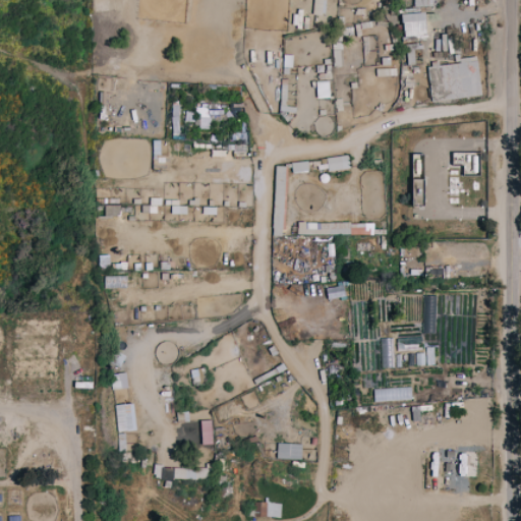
[(326,0),(323,0),(312,0),(313,14),(325,14),(326,0)]
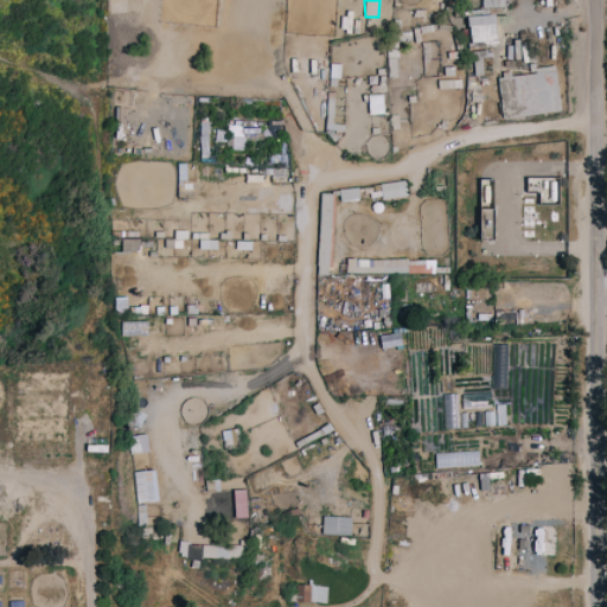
[(496,43),(496,14),(468,16),(470,43),(496,43)]
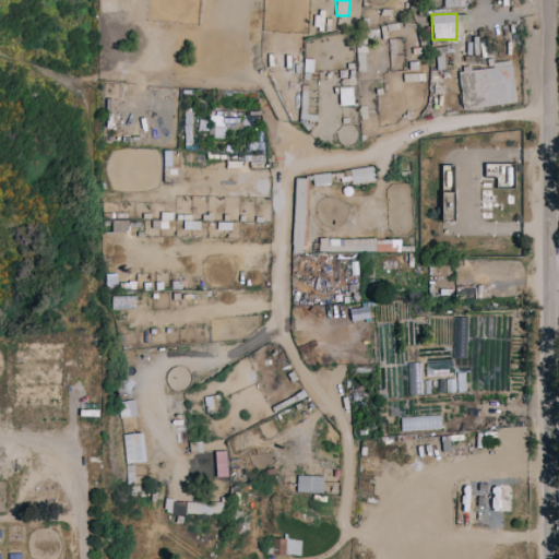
[(463,109),(516,103),(511,59),(488,62),(488,67),(459,70),(463,109)]
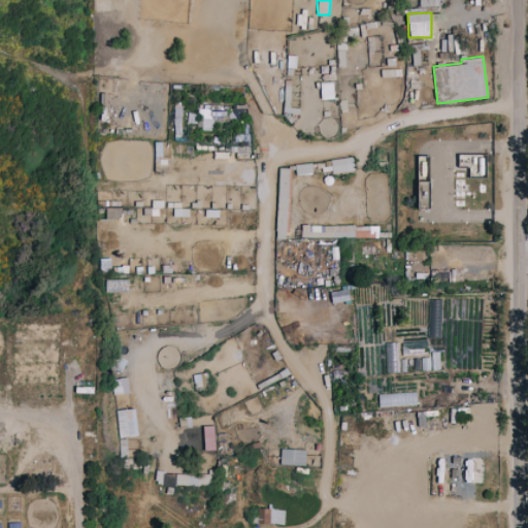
[(334,98),(333,81),(321,81),(321,99),(334,98)]
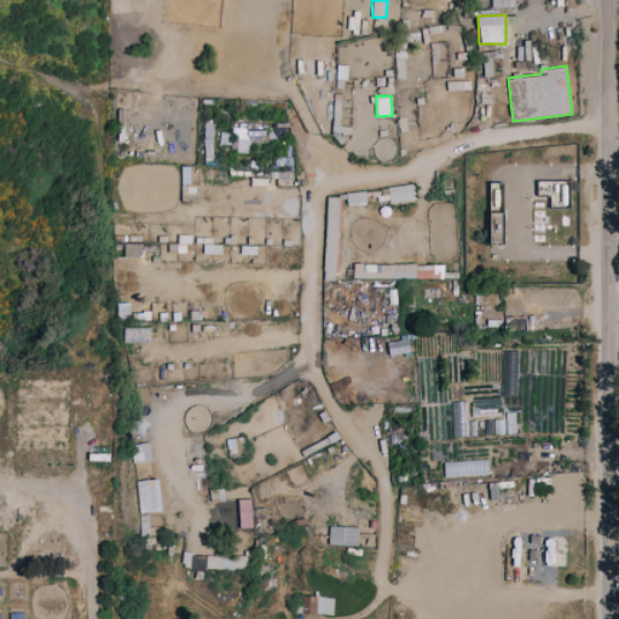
[(220,128),(220,144),(233,144),(233,151),(249,154),(250,140),(266,142),(266,131),(220,128)]
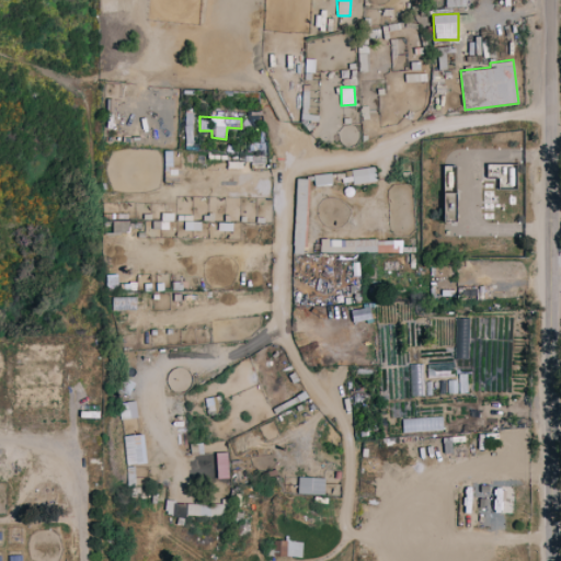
[(517,190),(517,163),(488,163),(487,179),(497,179),(497,189),(517,190)]
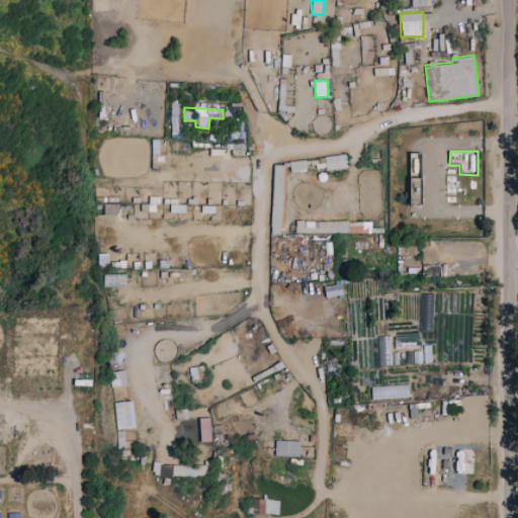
[(347,166),(345,153),(324,157),(327,170),(347,166)]
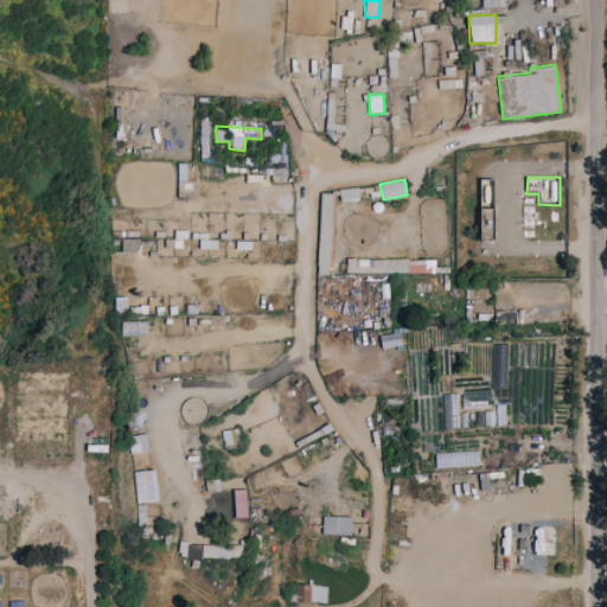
[(339,190),(340,202),(359,199),(358,187),(339,190)]
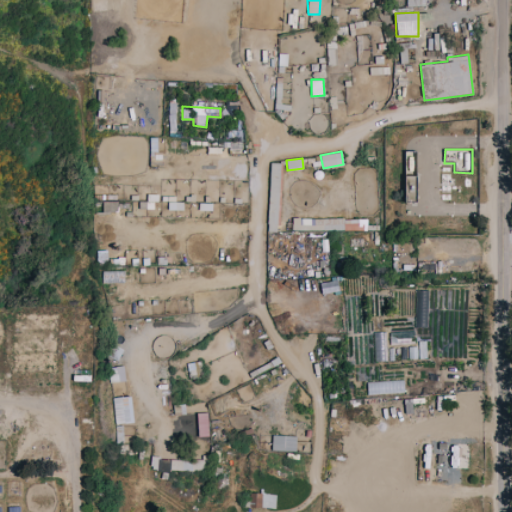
[(282,163),(270,163),(268,232),(279,232),(282,163)]
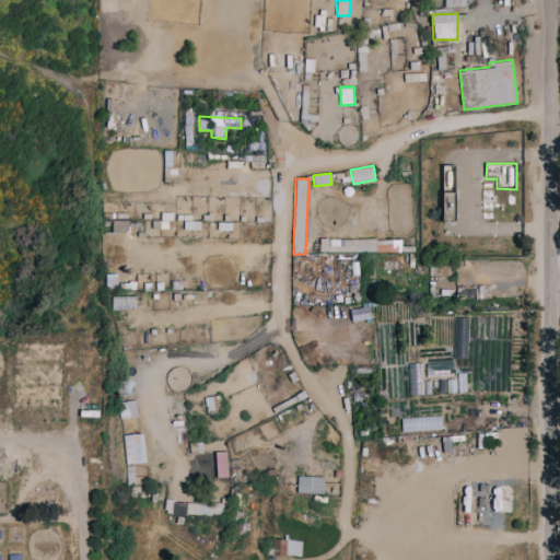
[(113,232),(128,232),(129,220),(113,220),(113,232)]
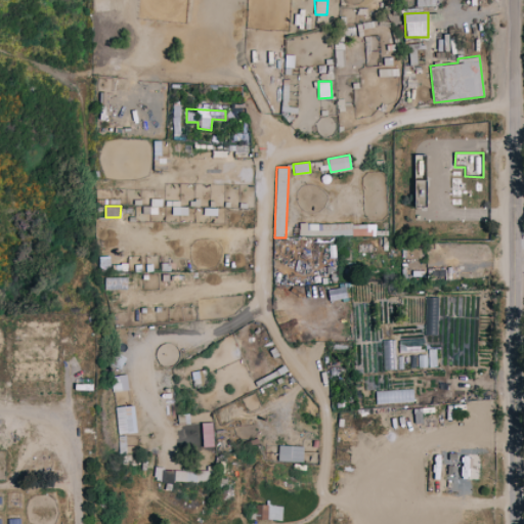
[(172,214),(187,215),(187,207),(172,206),(172,214)]
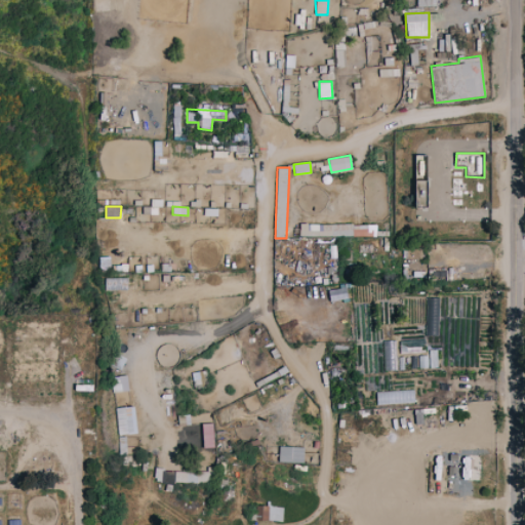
[(375,236),(376,225),(300,224),(299,235),(375,236)]
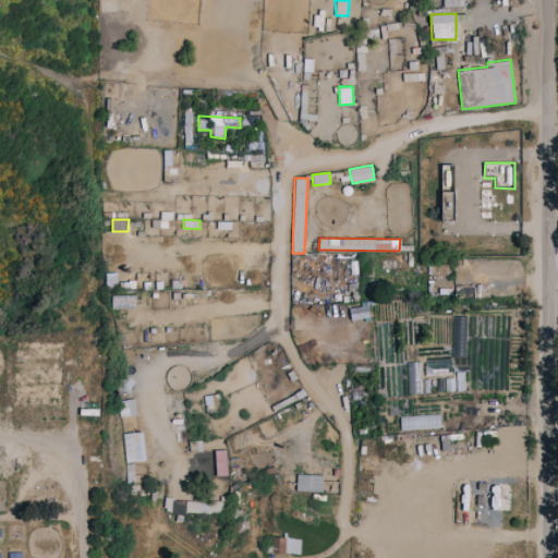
[(106,273),(106,288),(118,287),(117,273),(106,273)]
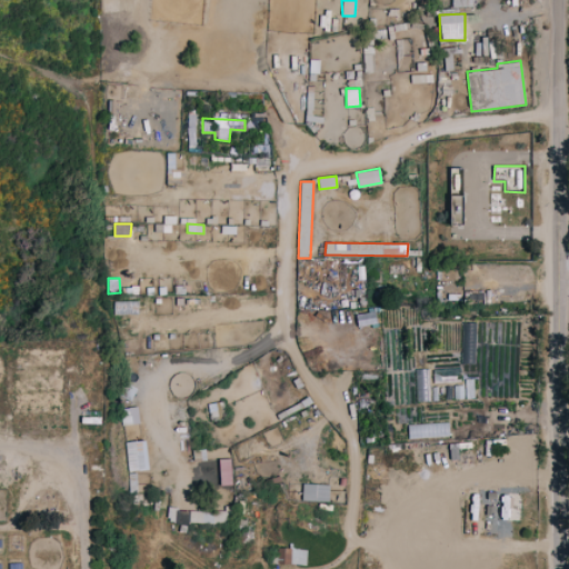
[(115,315),(138,316),(138,301),(115,300),(115,315)]
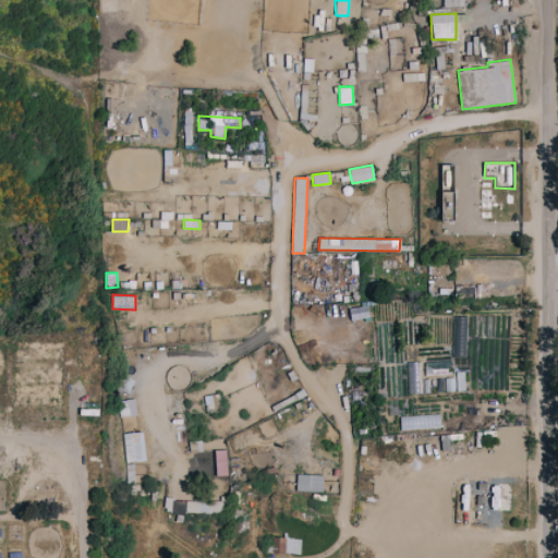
[(349,308),(351,320),(370,317),(367,305),(349,308)]
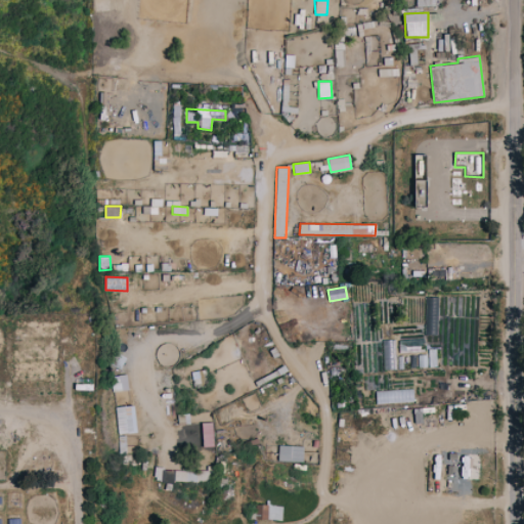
[(399,340),(399,352),(423,351),(423,340),(399,340)]
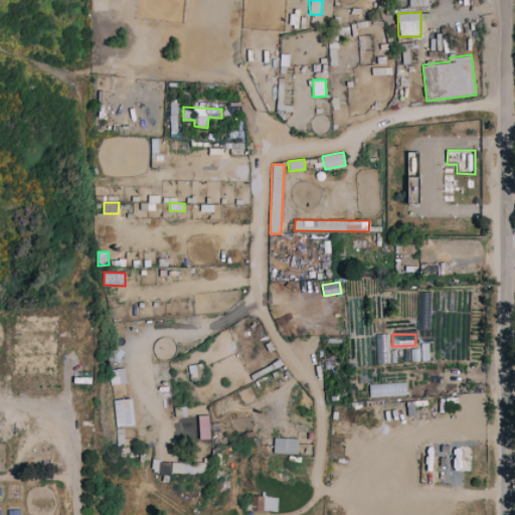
[(111,384),(127,383),(125,368),(110,369),(111,384)]
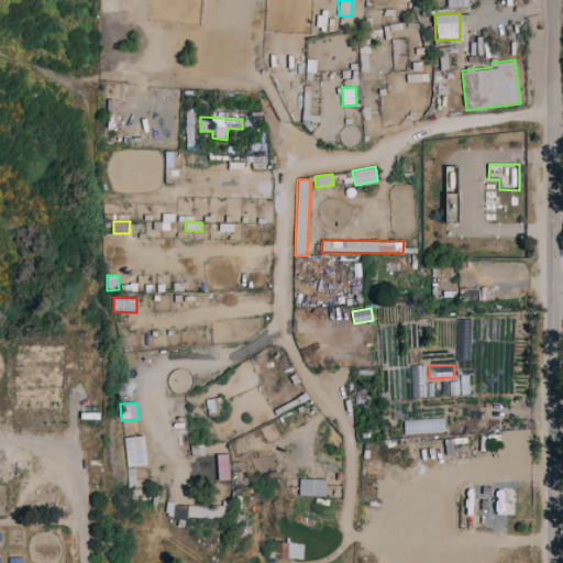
[(404,420),(405,433),(444,431),(444,418),(404,420)]
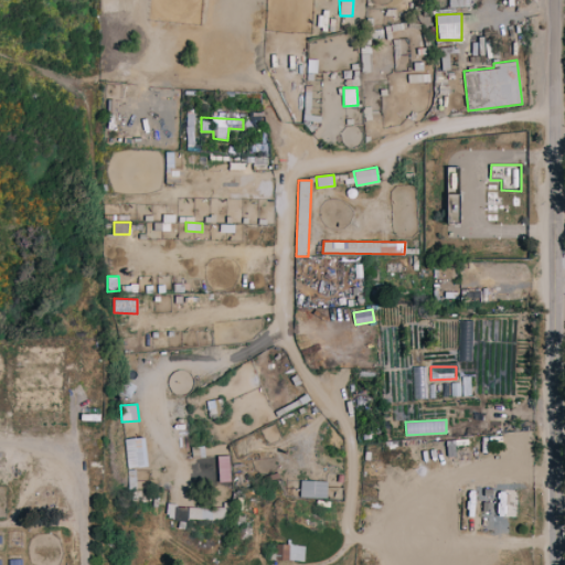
[(129,468),(148,466),(144,437),(125,439),(129,468)]
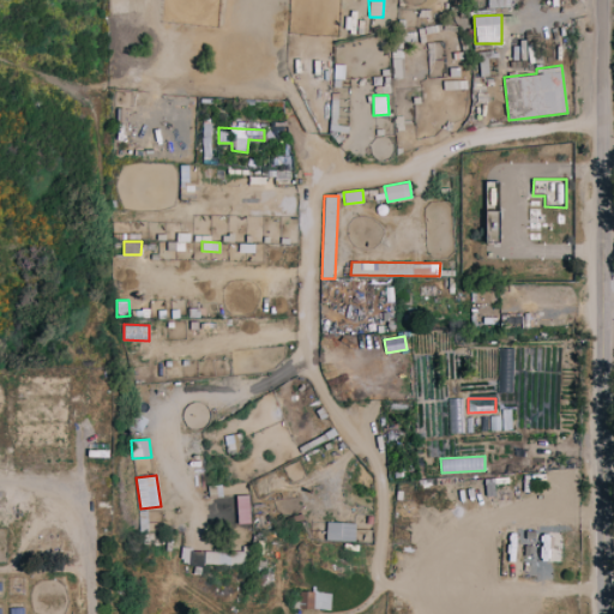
[(140,531),(149,531),(148,510),(139,510),(140,531)]
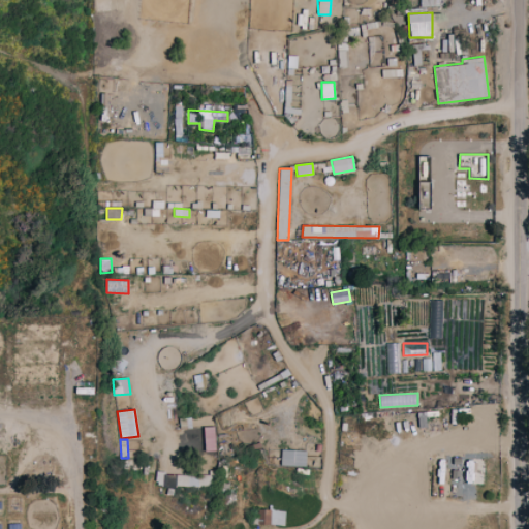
[(306,466),(307,450),(281,449),(281,466),(306,466)]
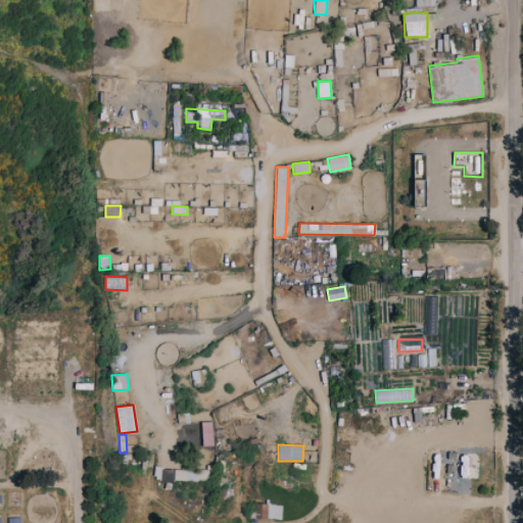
[(477,478),(478,456),(462,455),(461,477),(477,478)]
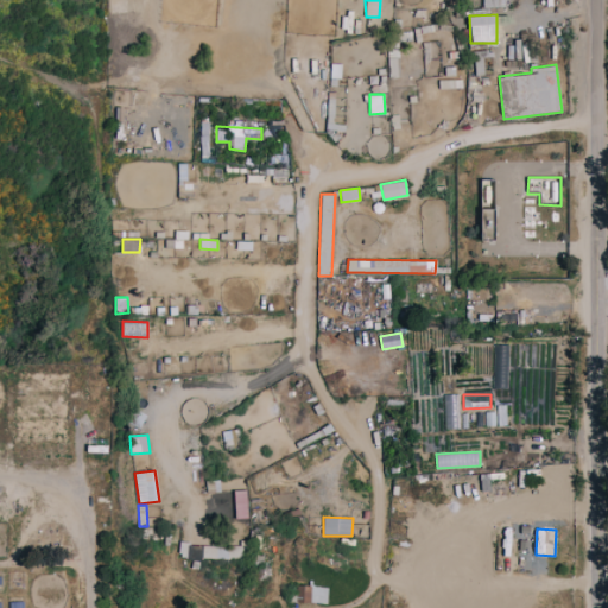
[(179,544),(179,558),(242,561),(244,546),(179,544)]
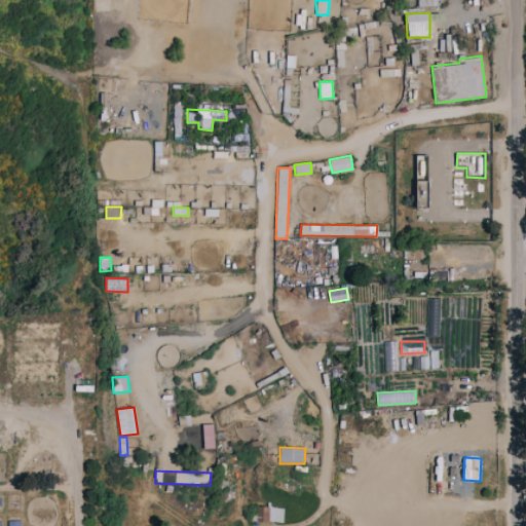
[(256,521),(284,522),(284,506),(257,506),(256,521)]
